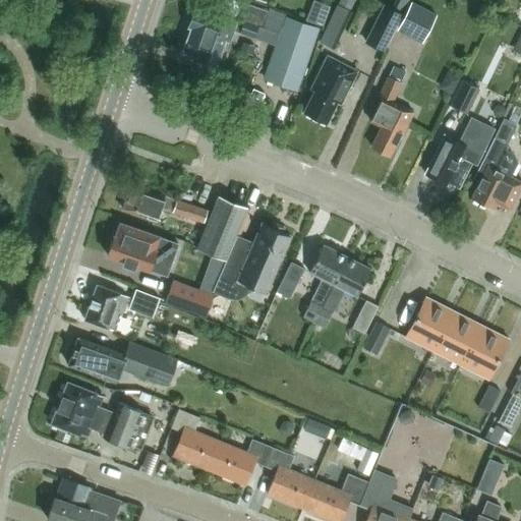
[(261,27),(266,12),(241,3),(235,18),(221,13),(220,17),(194,8),(188,26),(190,27),(181,52),(197,57),(196,58),(216,65),(224,40),(229,42),(233,31),(252,38),(256,26),(261,27)]
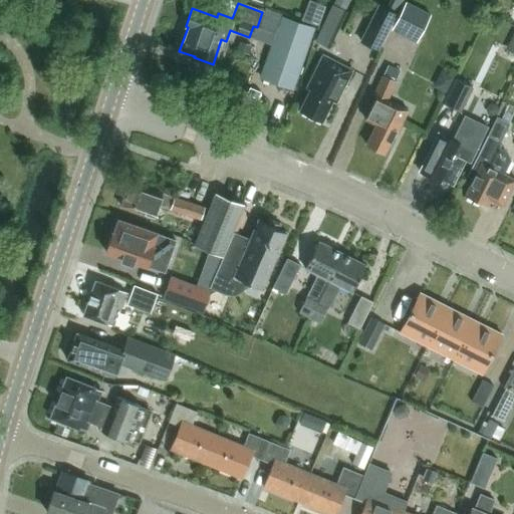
[(396,13),(376,3),(357,41),(376,50),(396,13)]
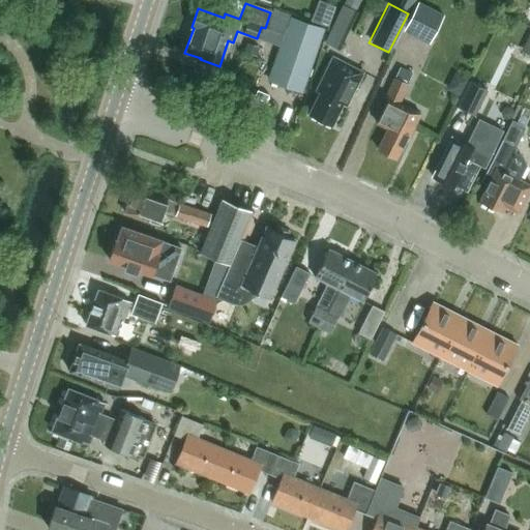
[(405,30),(431,42),(444,17),(417,3),(405,30)]
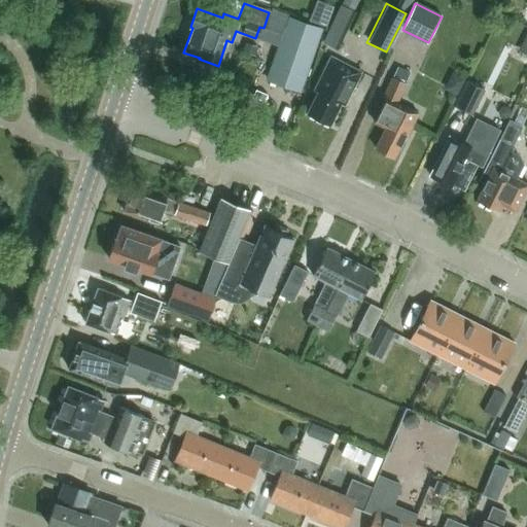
[(351,9),(340,4),(321,42),(332,47),(351,9)]
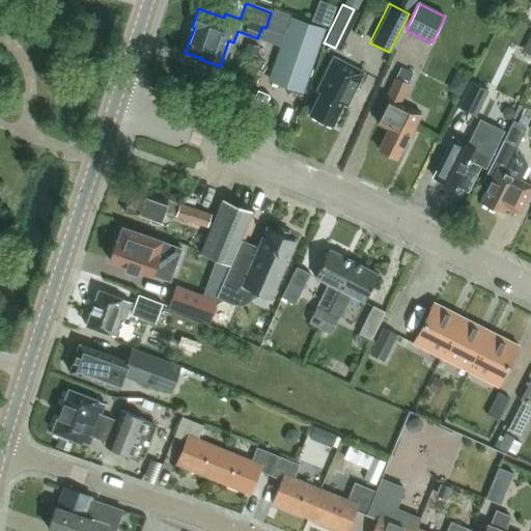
[(290,19),(274,66),(306,78),(323,29),(290,19)]
